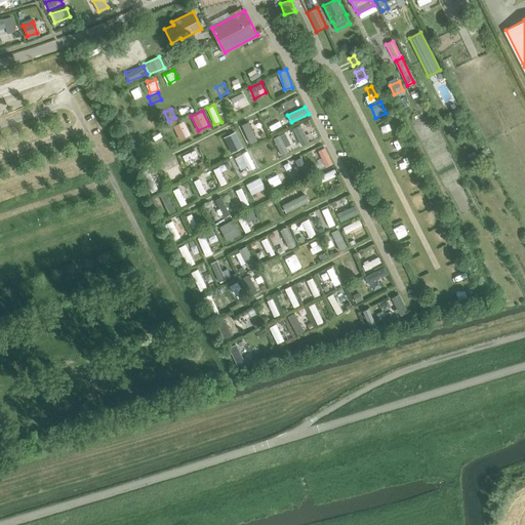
[(185,120),(173,124),(179,139),(191,134),(185,120)]
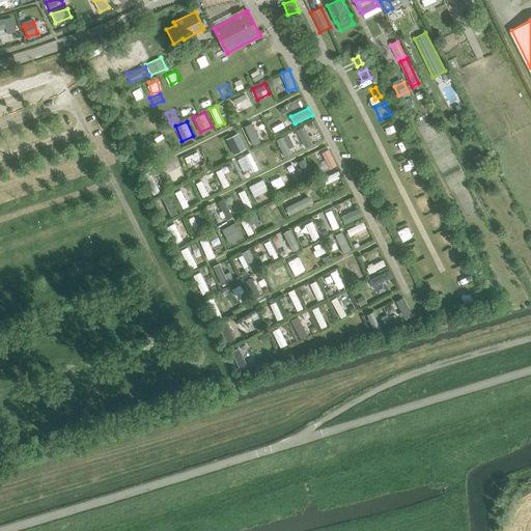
[(253,122),(246,124),(252,145),(259,142),(253,122)]
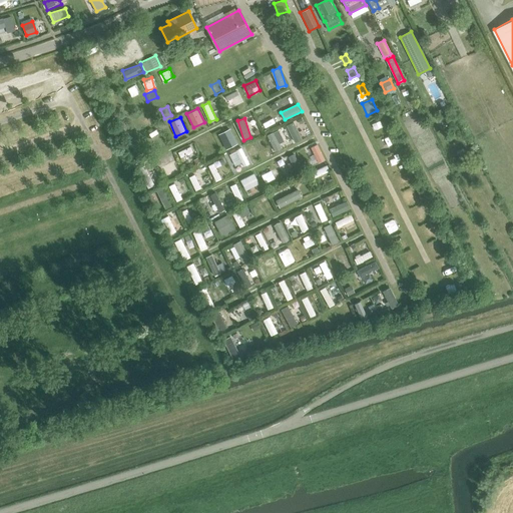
[(375,130),(384,125),(381,119),(371,123),(375,130)]
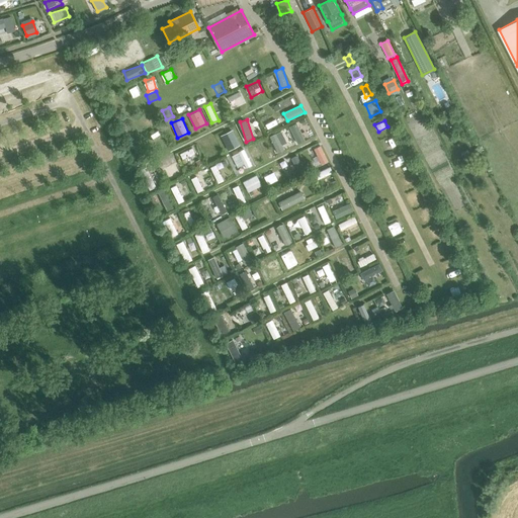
[(297,143),(306,140),(297,121),(289,125),(297,143)]
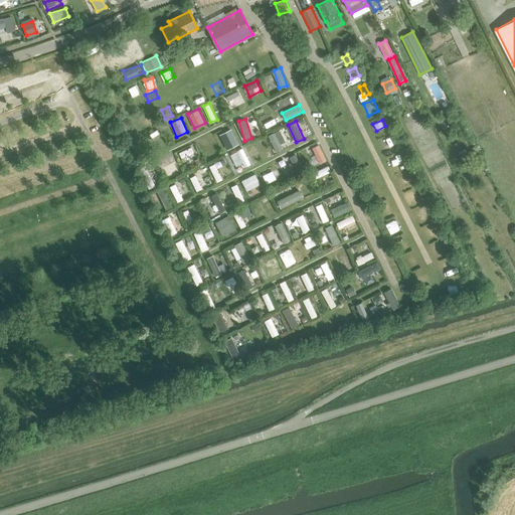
[(156,143),(165,138),(159,129),(150,134),(156,143)]
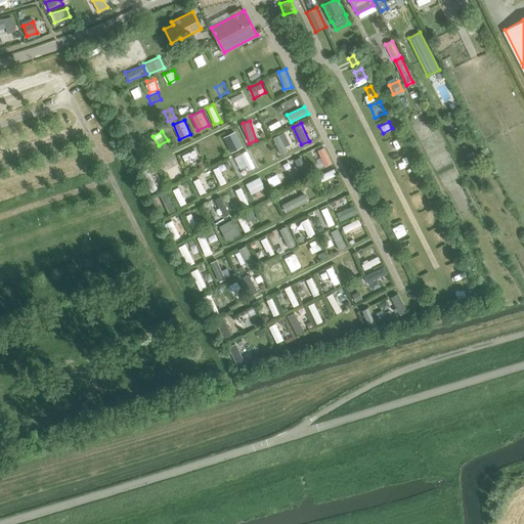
[(227,133),(221,135),(227,149),(232,147),(227,133)]
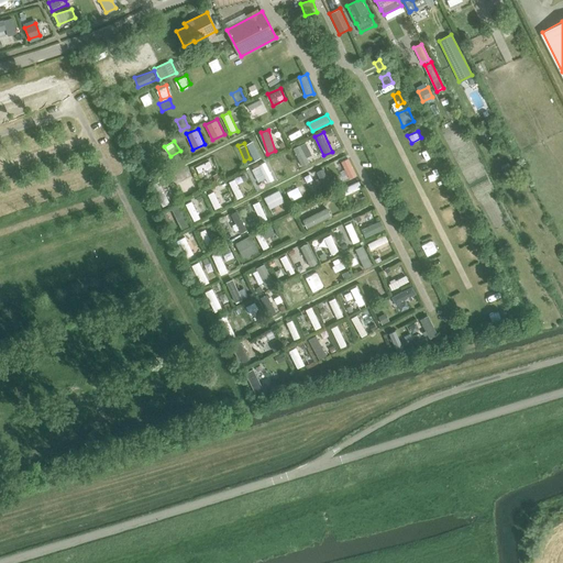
[(300,144),(293,147),(302,166),(310,163),(300,144)]
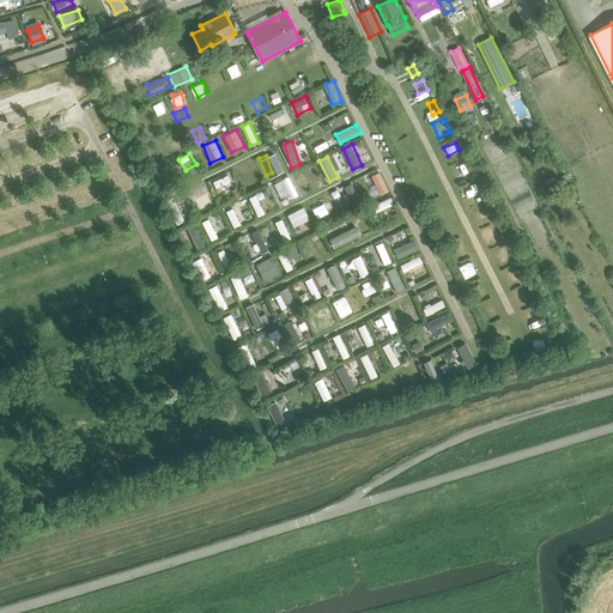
[(253,162),(246,165),(255,184),(262,181),(253,162)]
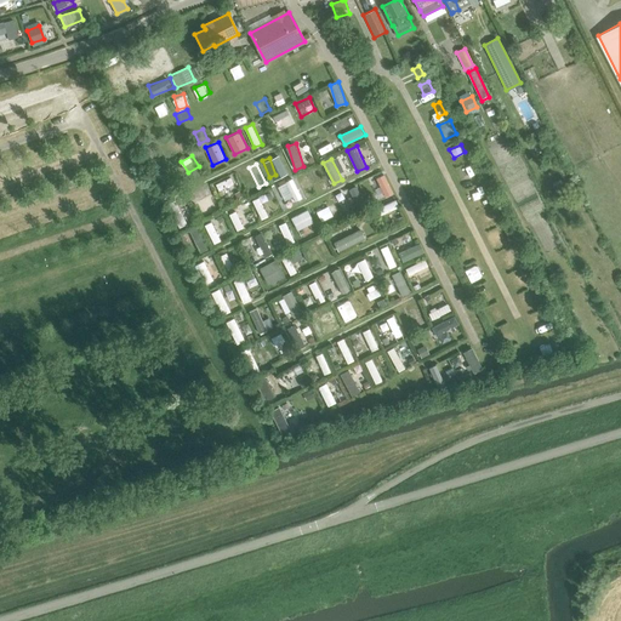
[(471,166),(461,170),(465,181),(474,177),(471,166)]
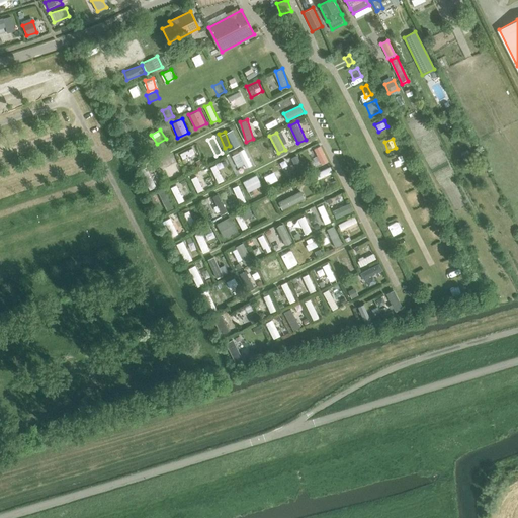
[(314,148),(322,164),(329,161),(321,145),(314,148)]
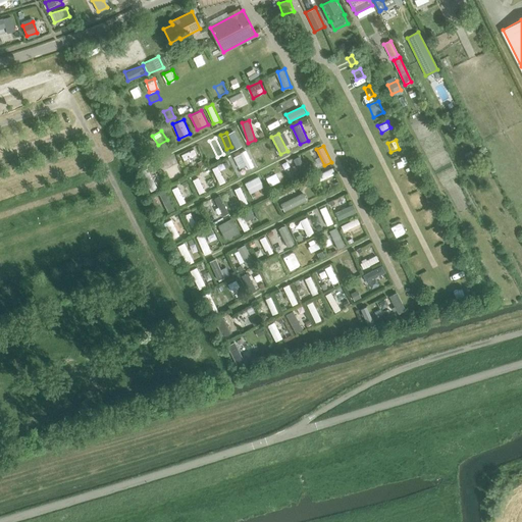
[(260,147),(254,149),(257,164),(264,163),(260,147)]
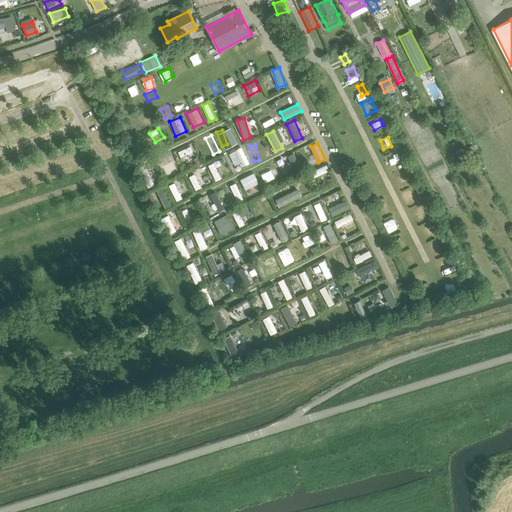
[(181,157),(193,151),(190,145),(178,151),(181,157)]
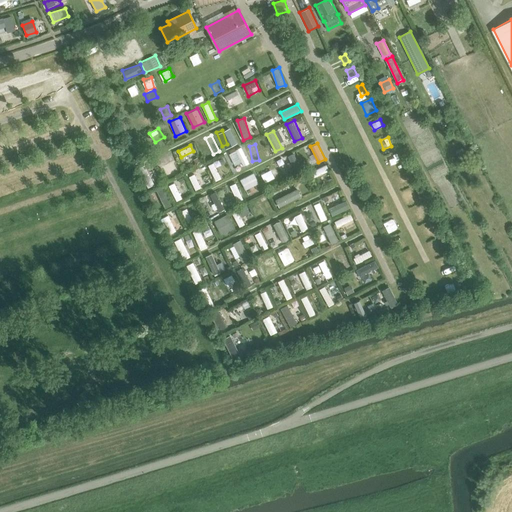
[(296,153),(286,155),(289,169),(299,167),(296,153)]
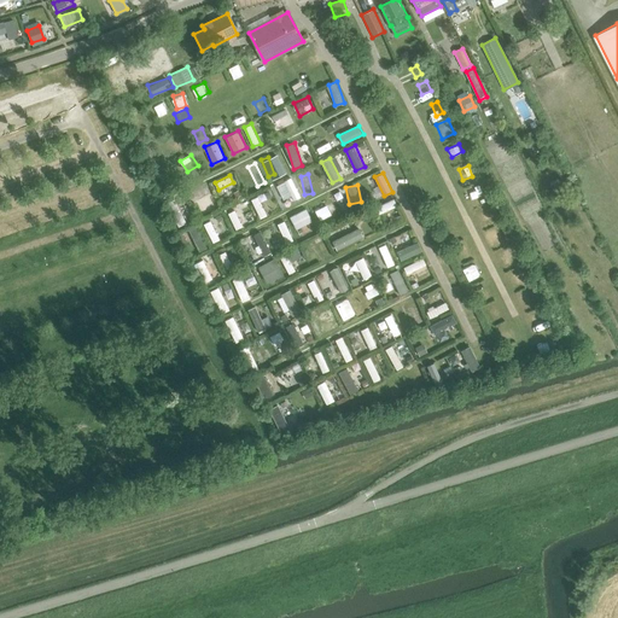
[(474,185),(466,190),(474,207),(483,202),(474,185)]
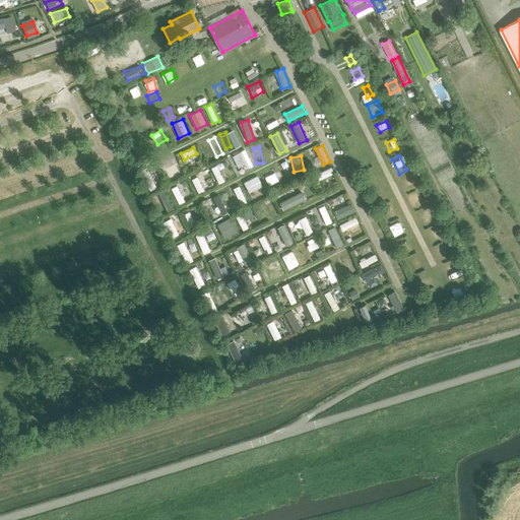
[(158,163),(161,169),(178,163),(176,156),(158,163)]
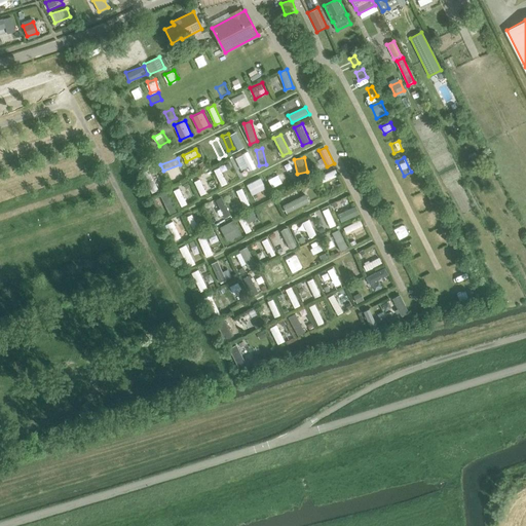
[(152,192),(159,188),(149,168),(142,173),(152,192)]
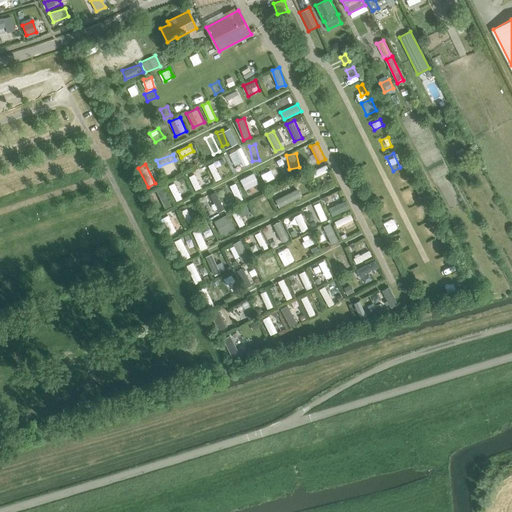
[(313,177),(329,170),(327,164),(310,171),(313,177)]
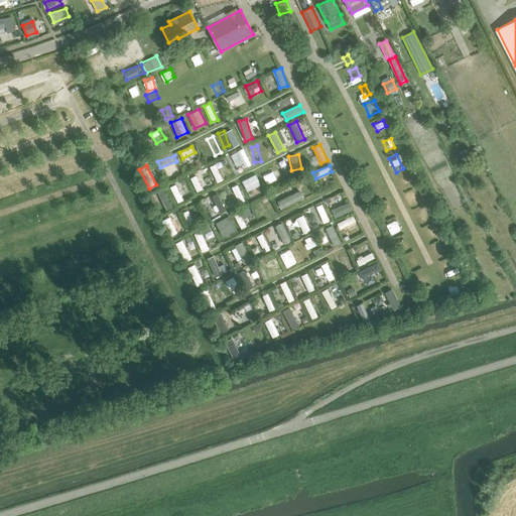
[(279,170),(275,171),(279,180),(283,178),(279,170)]
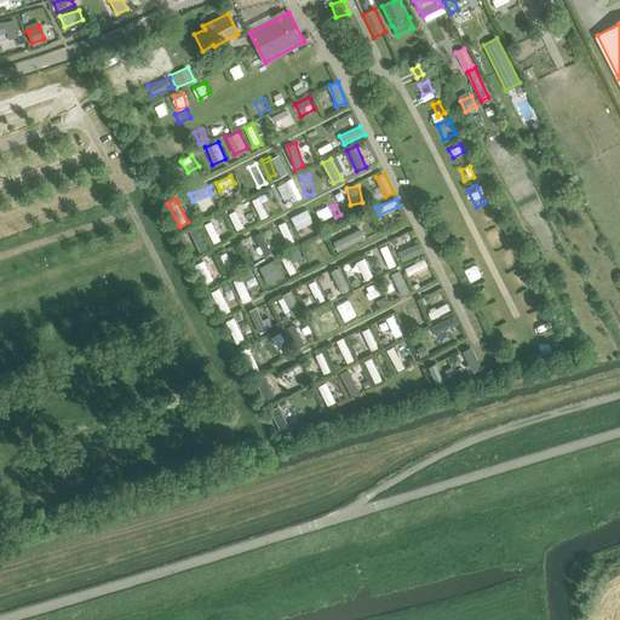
[(236,210),(229,213),(236,230),(244,227),(236,210)]
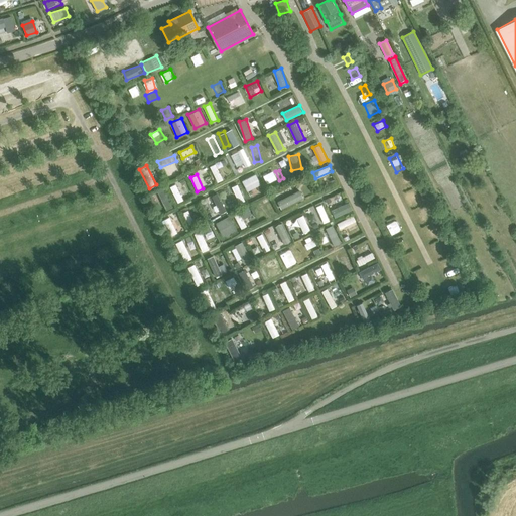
[(177,183),(170,185),(177,202),(183,200),(177,183)]
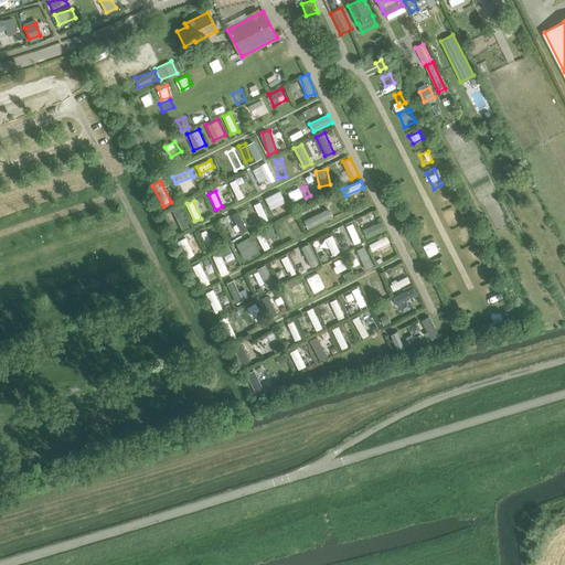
[(260,201),(254,204),(263,222),(269,220),(260,201)]
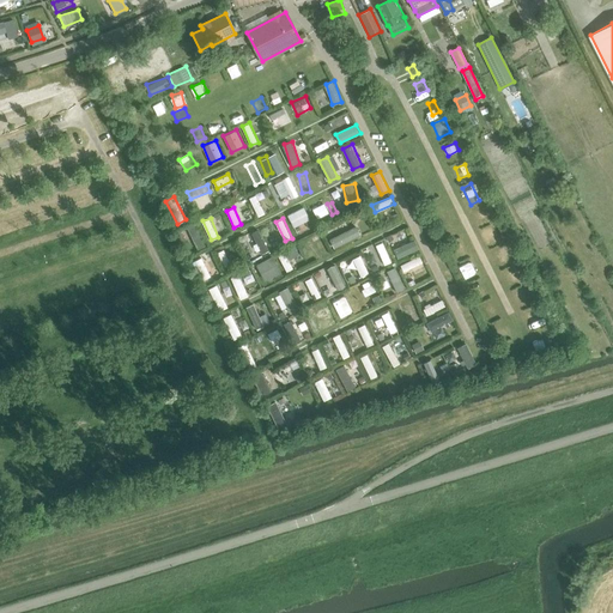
[(309,222),(296,228),(298,232),(311,226),(309,222)]
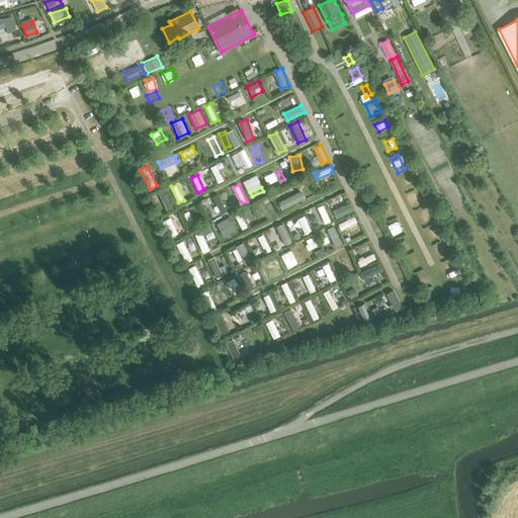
[(376,200),(384,197),(381,188),(372,191),(376,200)]
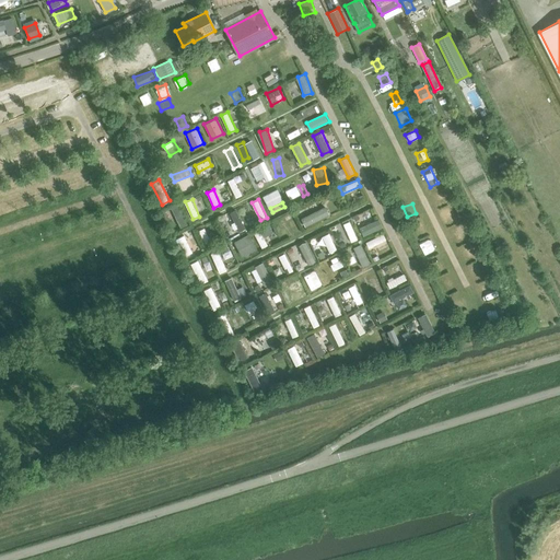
[(326,206),(301,218),(305,226),(330,213),(326,206)]
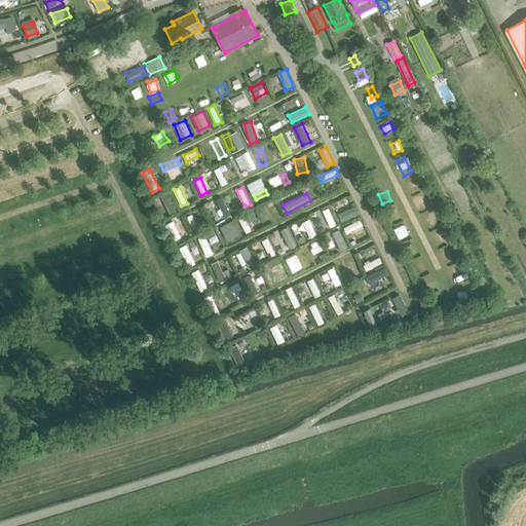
[(224,218),(231,214),(222,196),(215,199),(224,218)]
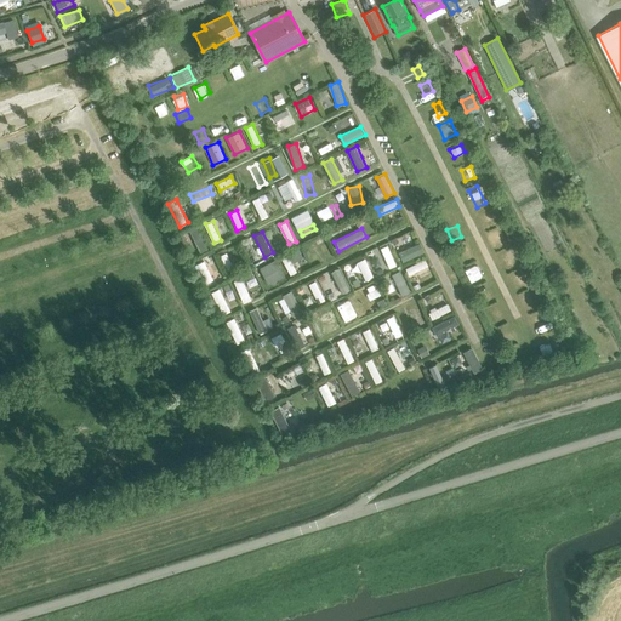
[(194,235),(188,238),(193,256),(199,254),(194,235)]
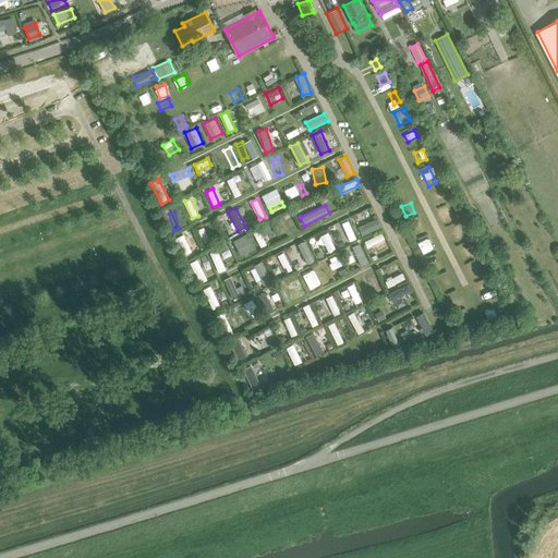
[(377,217),(358,227),(362,235),(381,226),(377,217)]
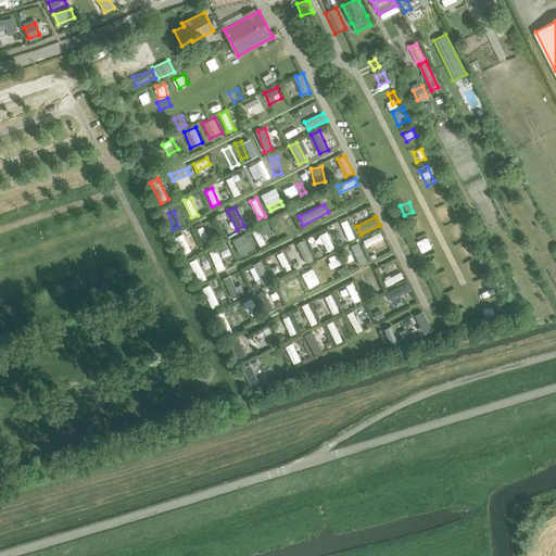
[(349,240),(355,237),(348,218),(341,222),(349,240)]
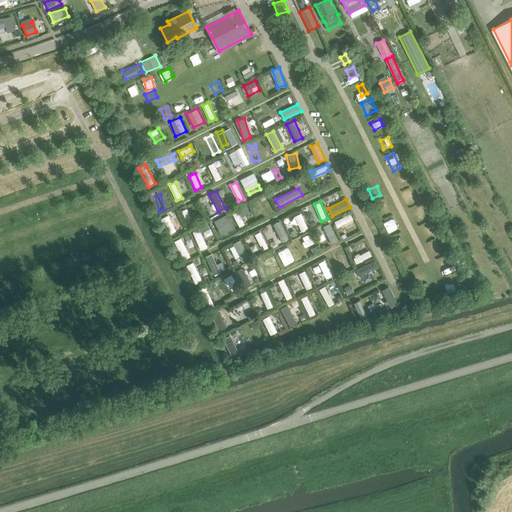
[(182,210),(187,222),(193,219),(187,207),(182,210)]
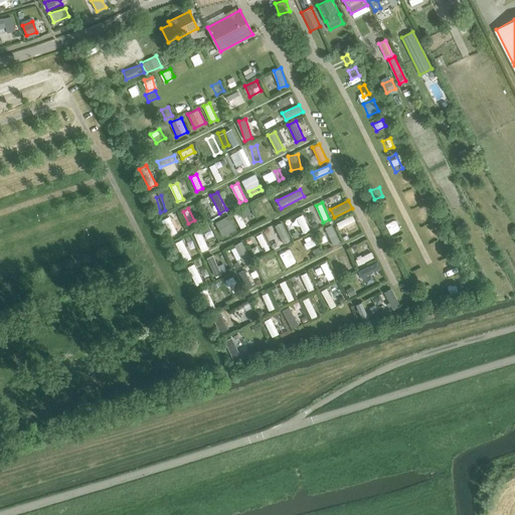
[(240,227),(246,224),(239,211),(233,214),(240,227)]
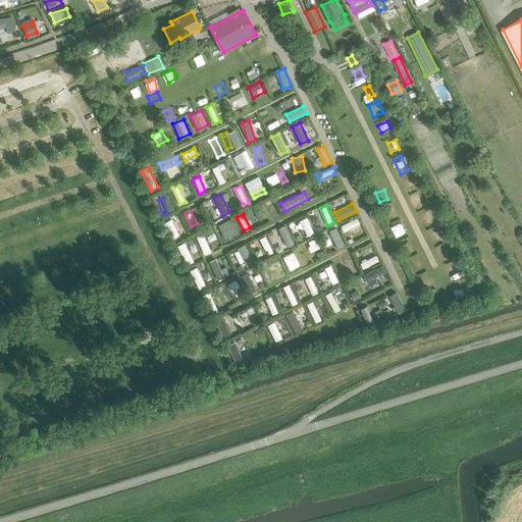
[(308,236),(314,232),(307,216),(300,219),(308,236)]
